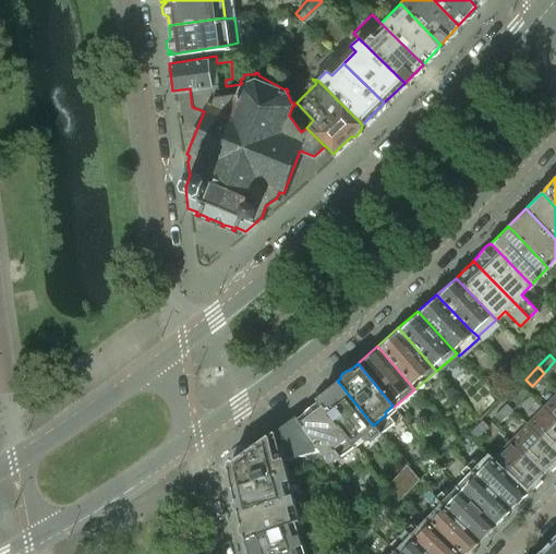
[(330,389),(326,389),(321,395),(319,398),(316,401),(350,445),(351,446),(364,435),(367,438),(377,431),(373,425),(339,383),(330,389)]
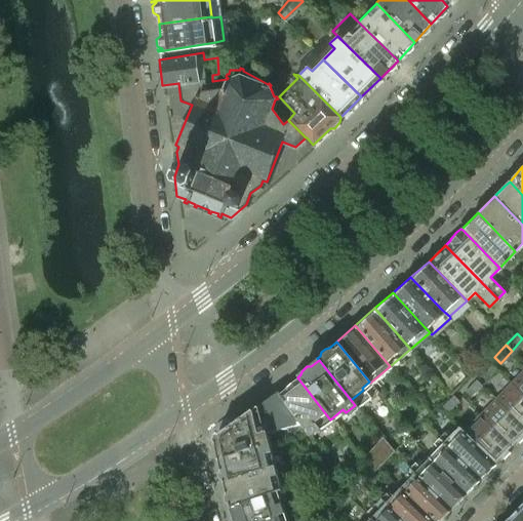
[(496,367),(490,361),(479,373),(485,378),(496,367)]
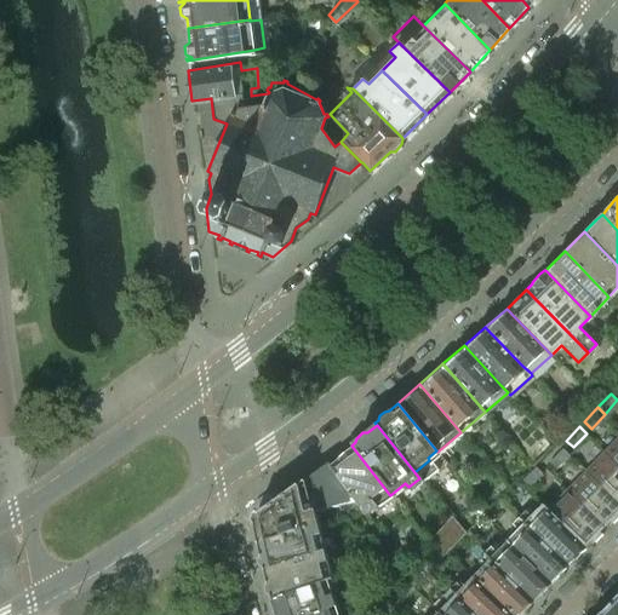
[(617,432),(601,450),(617,466),(617,432)]
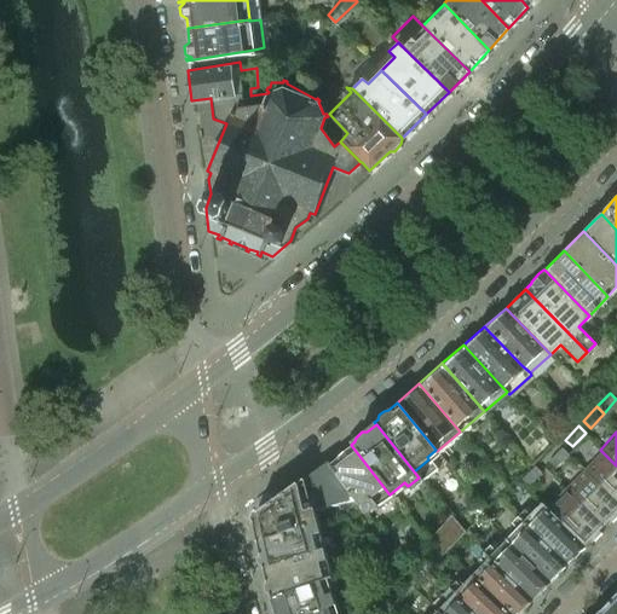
[(329,463),(327,459),(324,461),(351,498),(363,514),(388,493),(351,445),(346,445),(339,450),(339,456),(329,463)]
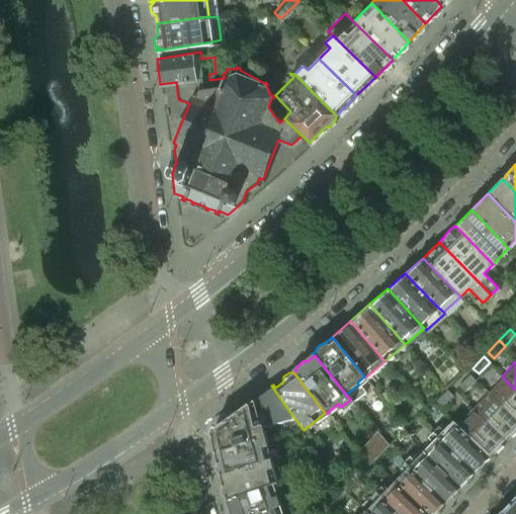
[(475,377),(468,372),(457,383),(463,390),(475,377)]
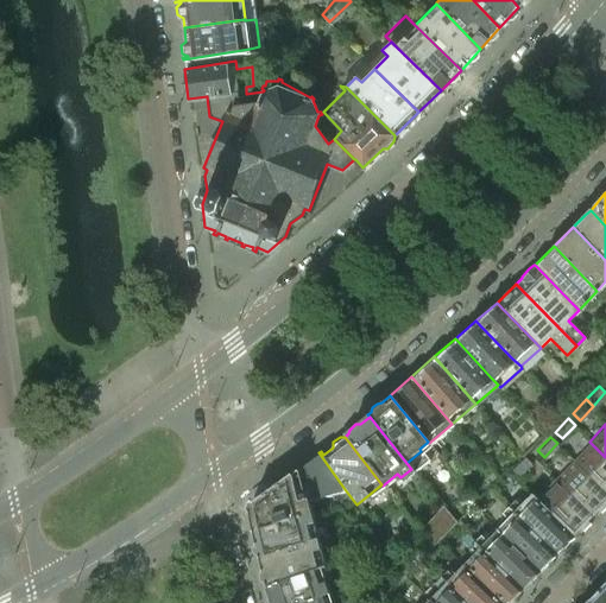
[(605,457),(589,442),(572,461),(605,493),(605,457)]
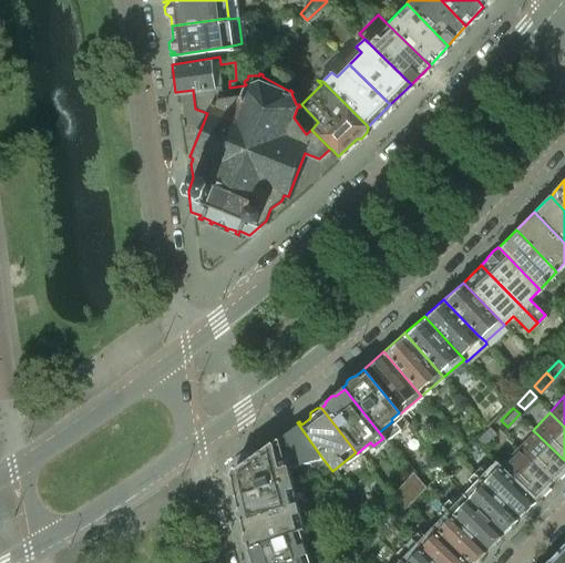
[(297,422),(276,438),(283,467),(287,466),(321,457),(297,422)]
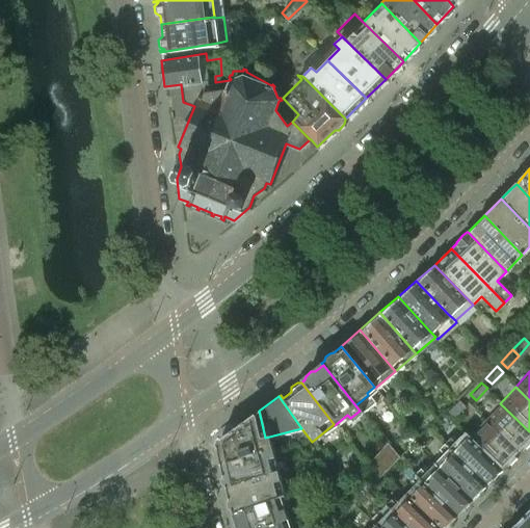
[(453,416),(465,404),(458,398),(447,410),(453,416)]
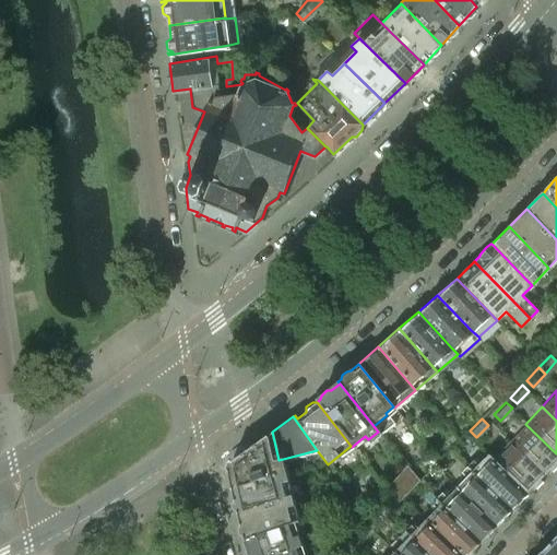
[(556,459),(556,453),(525,424),(509,440),(544,474),(549,468),(552,470),(556,463),(556,461),(556,460),(556,459)]
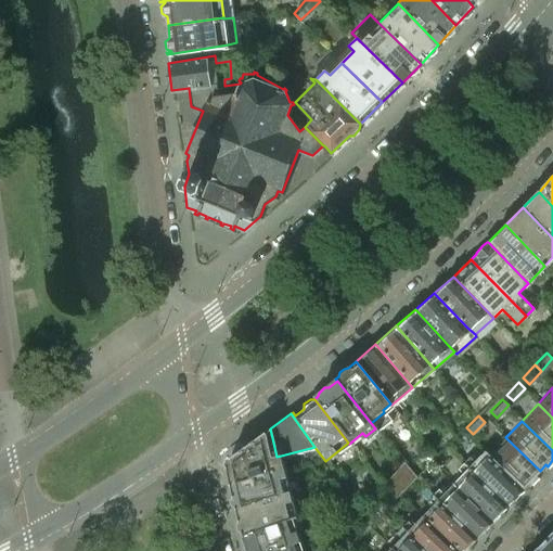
[(270,428),(230,458),(227,458),(224,463),(227,465),(231,485),(283,468),(281,456),(277,457),(270,428)]
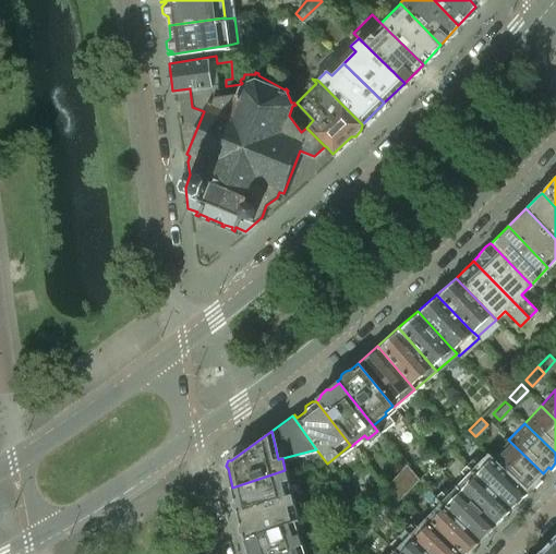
[(543,473),(508,440),(491,457),(526,491),(532,483),(534,485),(541,479),(539,477),(543,473)]
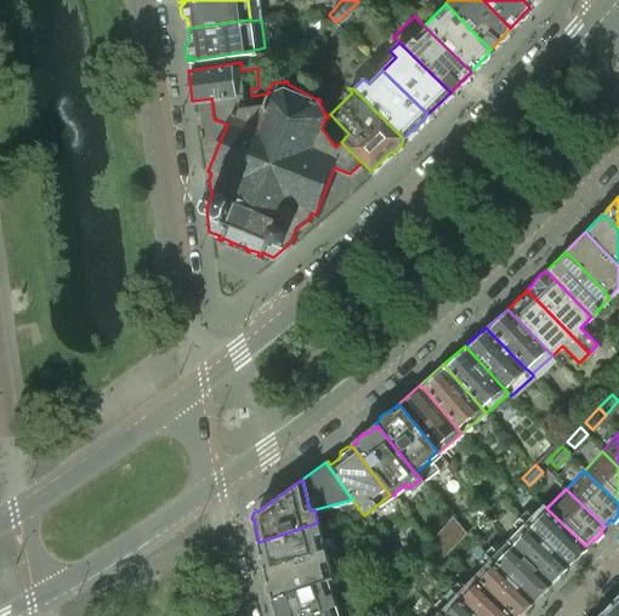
[(585,546),(546,508),(541,503),(532,514),(526,508),(518,514),(569,563),(585,546)]
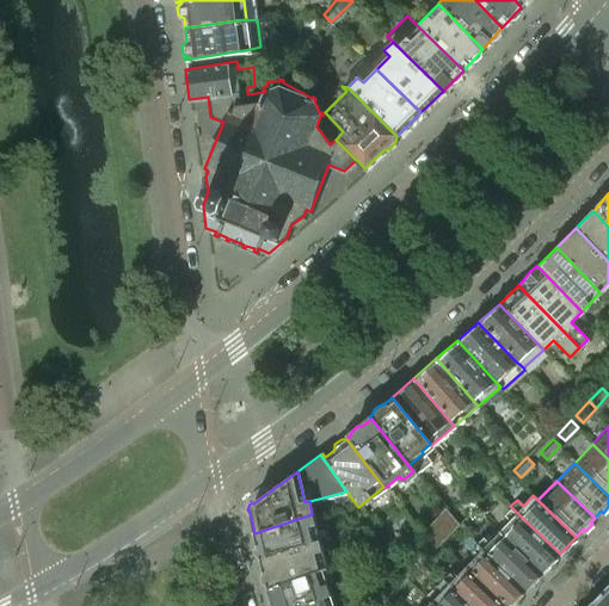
[(446,504),(424,525),(438,539),(460,518),(446,504)]
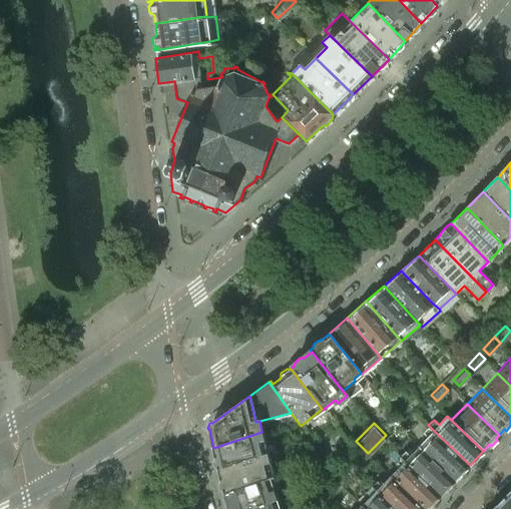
[(470,465),(428,425),(423,430),(428,435),(419,445),(455,480),(470,465)]
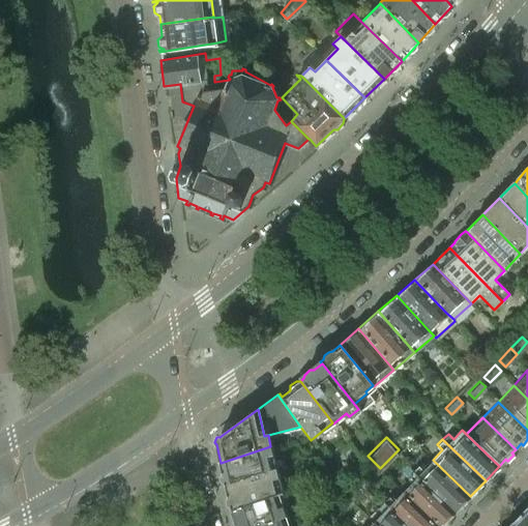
[(270,446),(221,463),(223,472),(221,476),(222,481),(226,484),(227,487),(276,469),(270,446)]
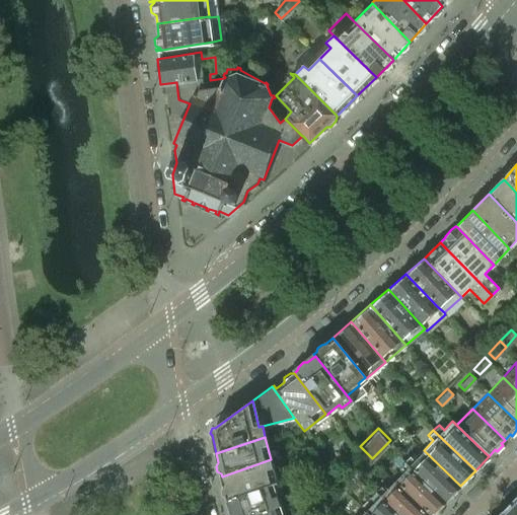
[(460,486),(424,450),(415,459),(410,454),(403,460),(445,501),(460,486)]
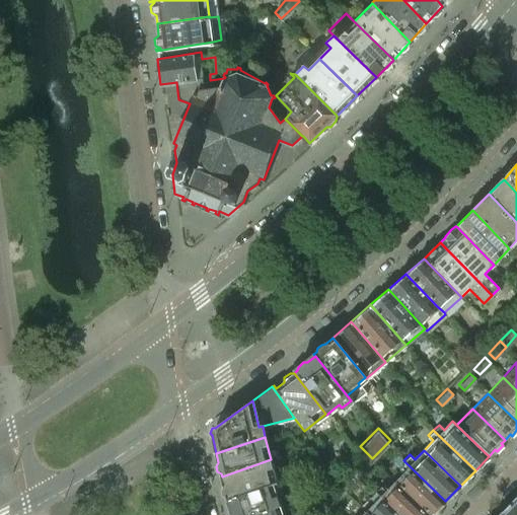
[(431,514),(445,501),(403,460),(394,452),(390,457),(398,465),(403,470),(394,480),(430,514),(431,514)]
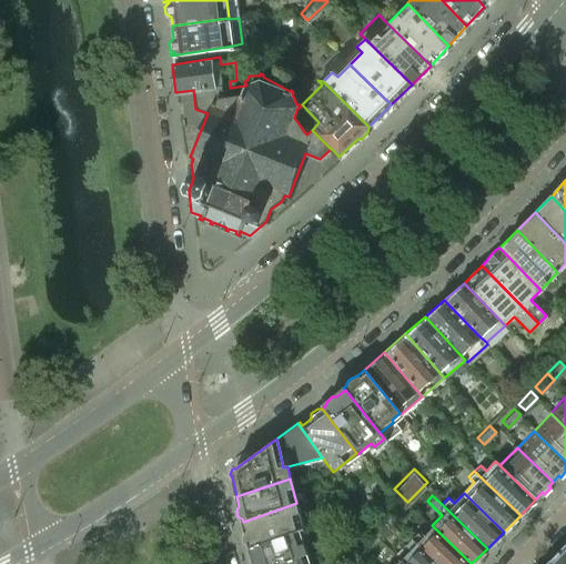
[(296,503),(243,522),(245,532),(243,535),(245,542),(249,544),(250,547),(297,531),(303,529),(296,503)]
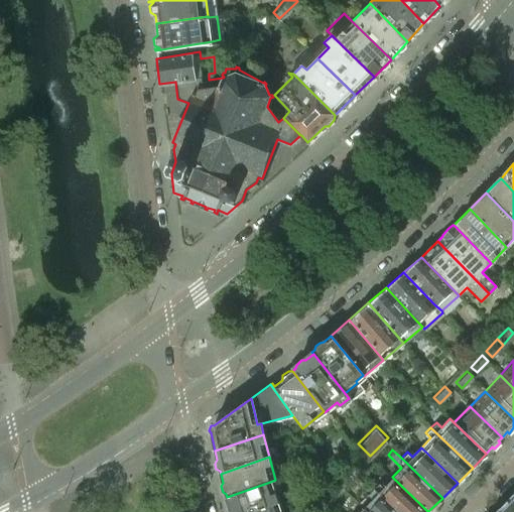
[(333,500),(343,486),(329,477),(319,491),(333,500)]
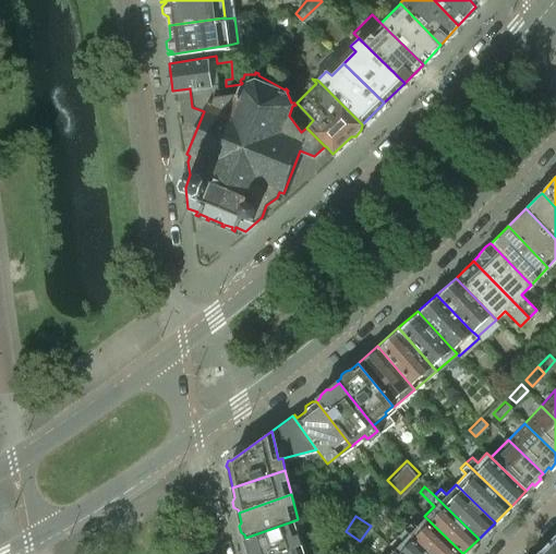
[(462,553),(424,516),(412,528),(407,521),(401,527),(428,553),(462,553)]
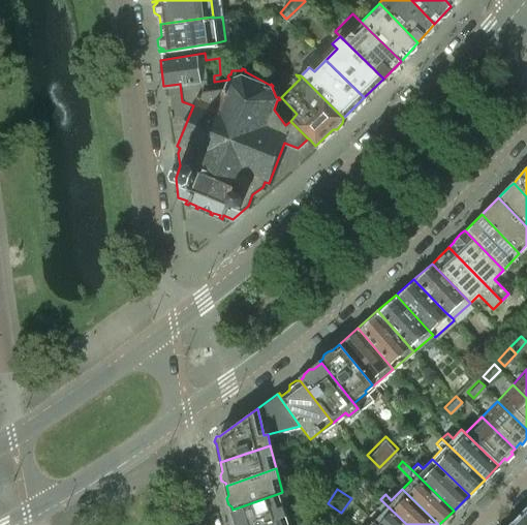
[(277,494),(233,510),(234,516),(237,524),(254,524),(284,515),(277,494)]
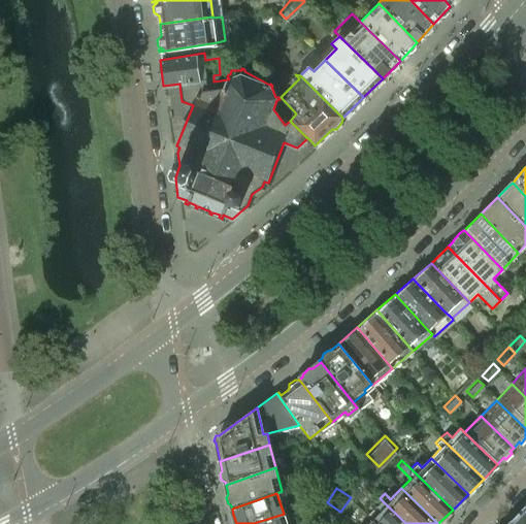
[(405,523),(380,498),(374,504),(379,510),(370,519),(374,523),(405,523)]
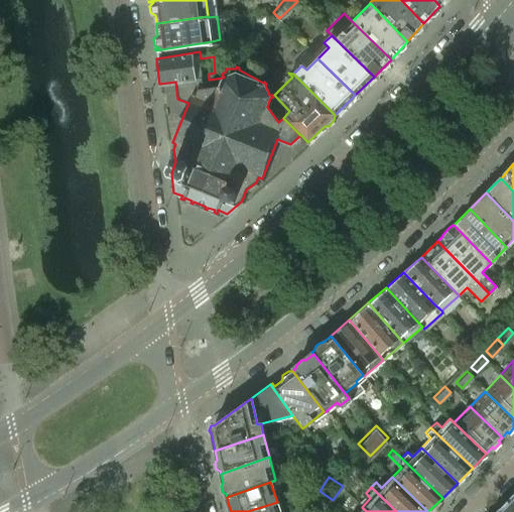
[(513,511),(513,493),(495,511),(513,511)]
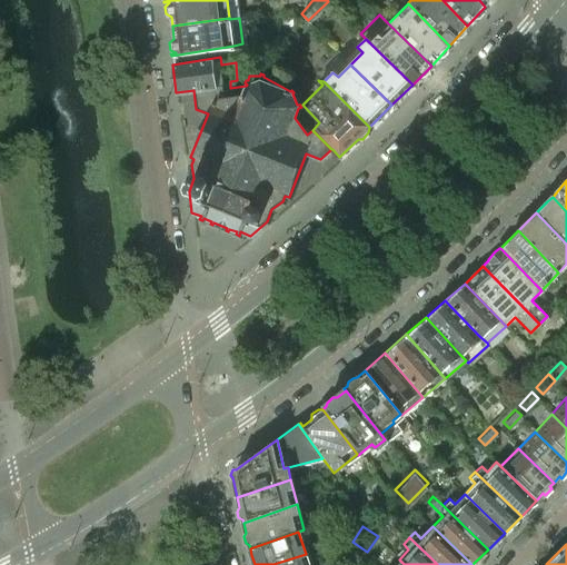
[(308,564),(306,554),(274,564),(308,564)]
